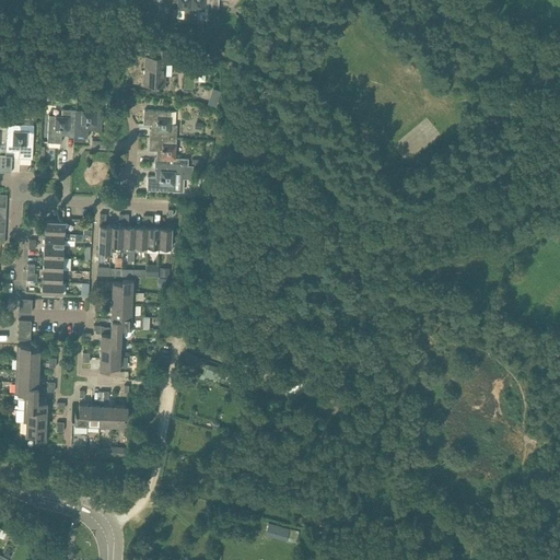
[(184,22),(190,22),(191,0),(171,0),(172,1),(178,1),(177,8),(184,9),(184,22)]
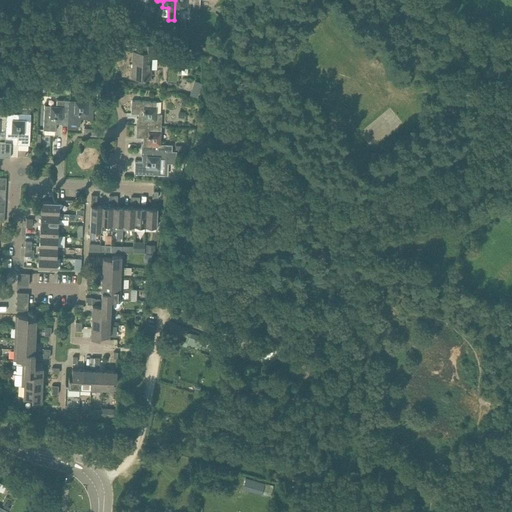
[(187,2),(193,3),(192,0),(175,0),(174,20),(181,20),(181,8),(187,8),(187,2)]
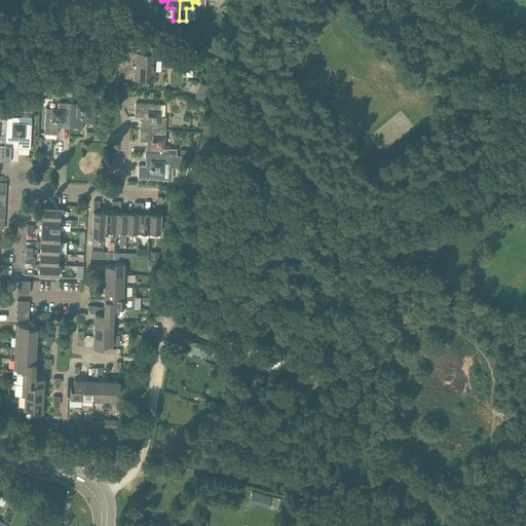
[(146,52),(138,52),(136,79),(154,80),(155,53),(158,53),(159,46),(147,45),(146,52)]
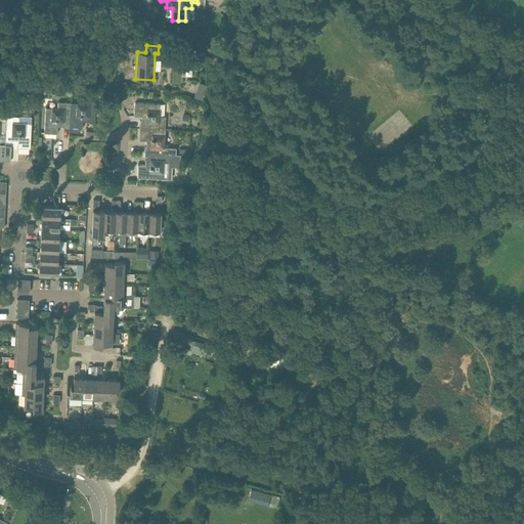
[(72,84),(59,84),(58,92),(72,92),(72,84)]
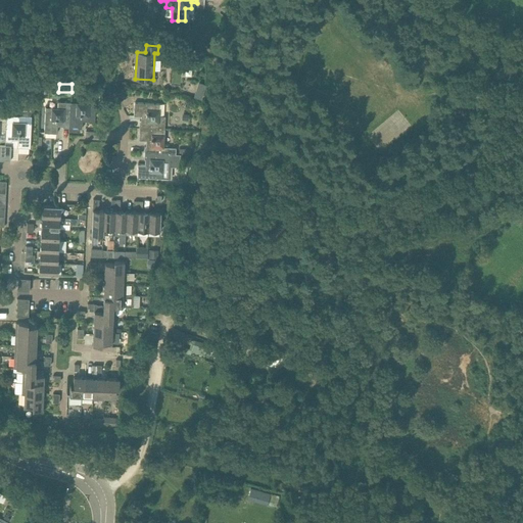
[(205,88),(198,86),(195,97),(202,99),(205,88)]
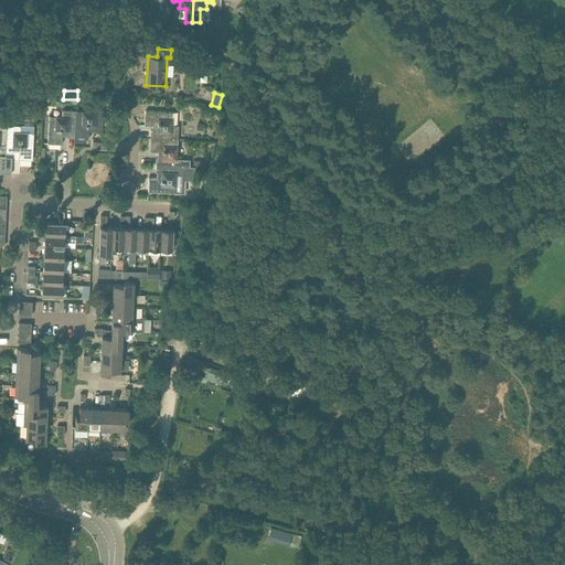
[(76,110),(75,138),(88,138),(89,130),(95,131),(95,132),(103,132),(104,105),(89,105),(89,110),(76,110)]
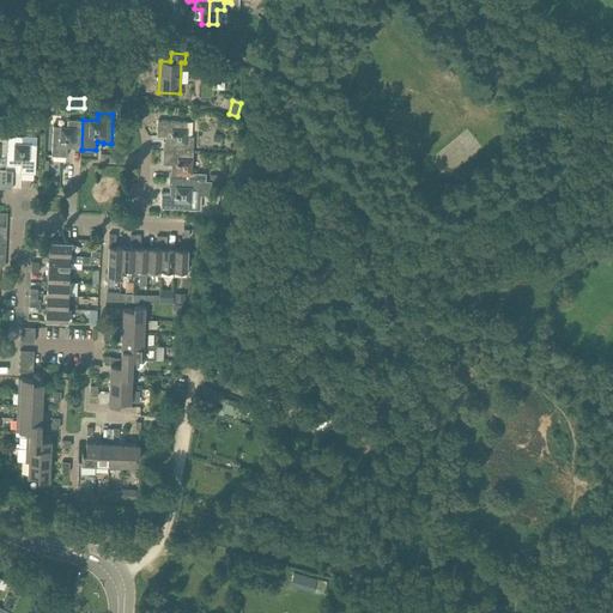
[(82,150),(83,120),(67,119),(67,126),(54,125),(52,155),(67,156),(67,147),(74,147),(74,149),(82,150)]
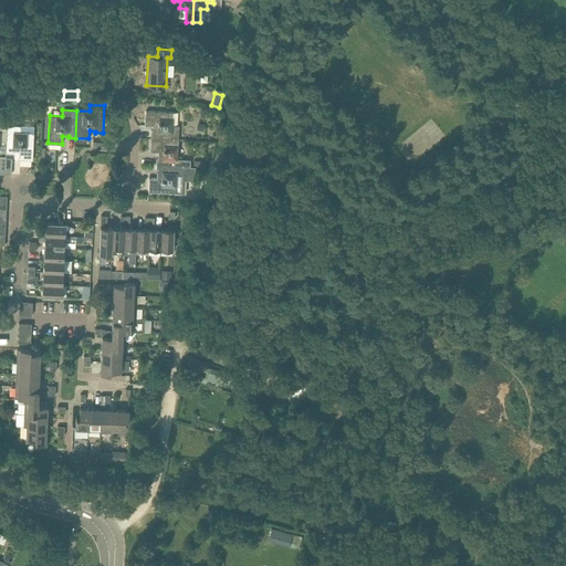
[(152,138),(178,139),(179,126),(173,125),(173,112),(146,111),(145,125),(153,125),(153,130),(152,130),(152,138)]
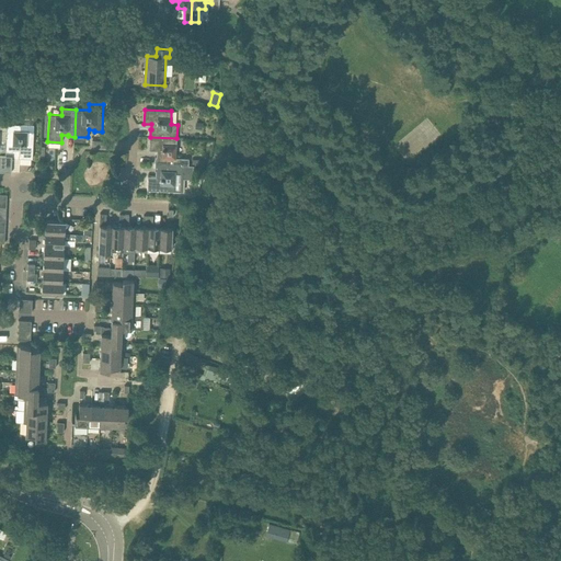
[(8,123),(6,150),(13,151),(13,150),(19,150),(19,158),(33,159),(34,130),(21,130),(21,124),(8,123)]
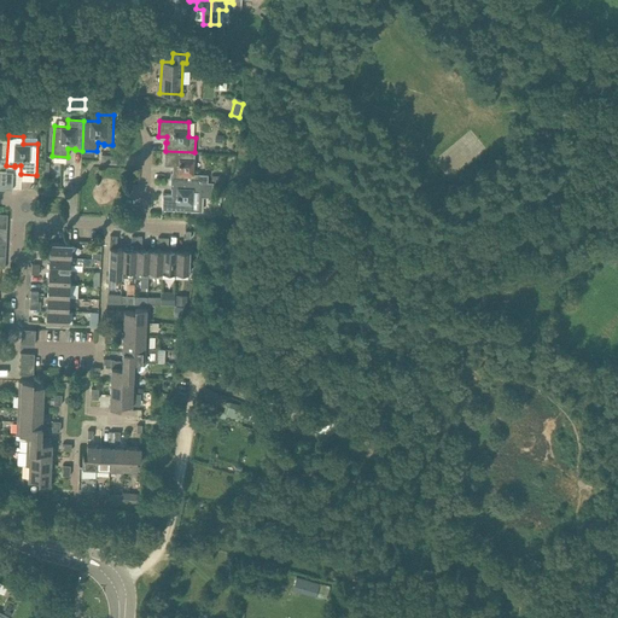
[(172,173),(170,180),(208,182),(209,174),(194,174),(194,152),(165,151),(164,165),(173,167),(173,173),(172,173)]
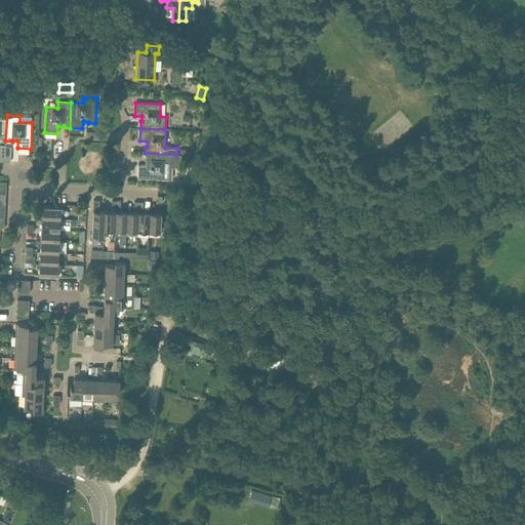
[(179,155),(176,155),(145,153),(145,165),(138,165),(137,177),(171,179),(172,167),(178,167),(182,155),(179,155)]
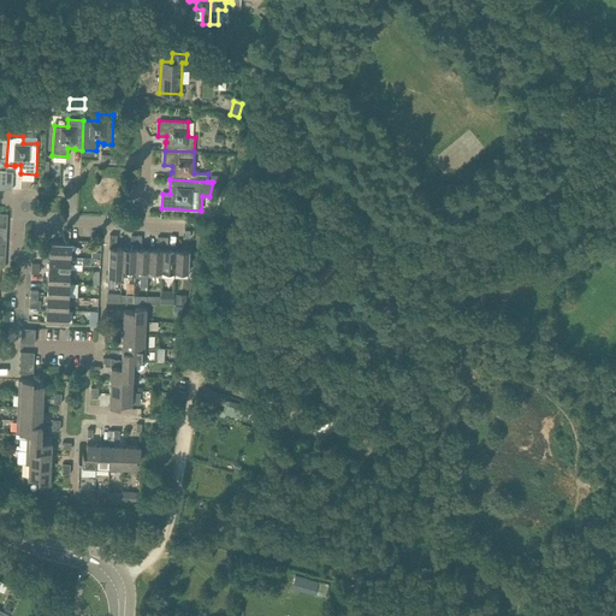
[(49,242),(49,255),(71,256),(71,243),(49,242)]
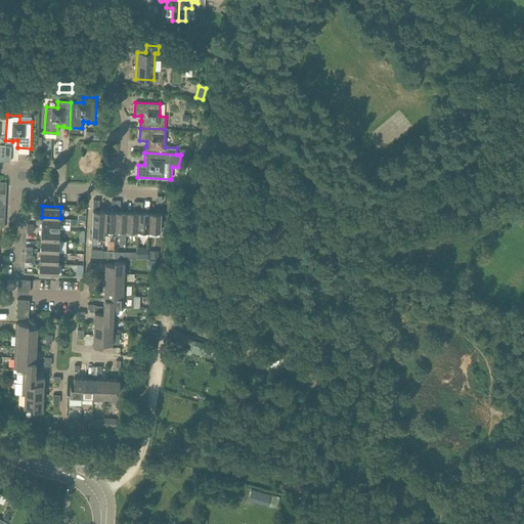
[(103,234),(104,210),(93,210),(92,234),(103,234)]
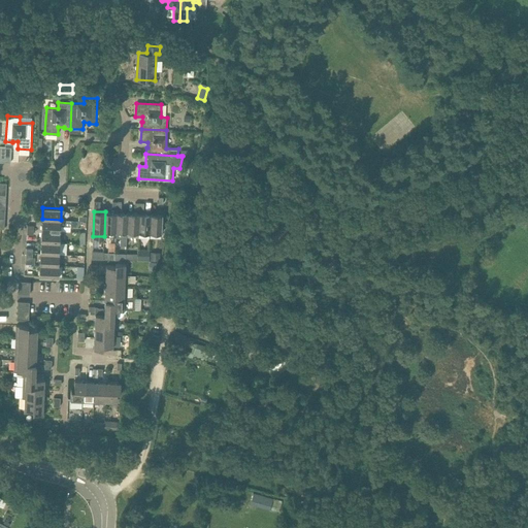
[(116,237),(117,231),(116,231),(117,212),(105,211),(104,236),(116,237)]
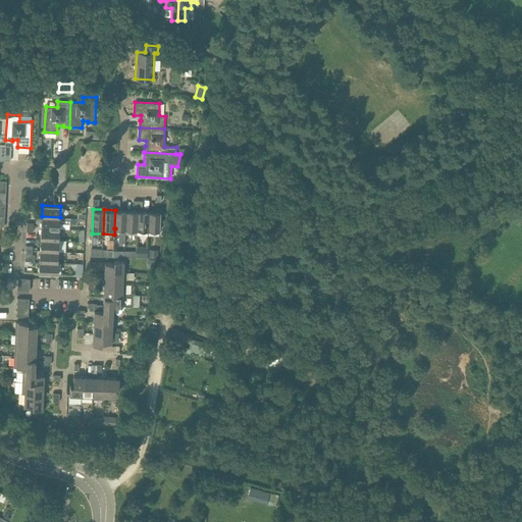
[(125,235),(125,228),(126,210),(115,210),(114,228),(115,228),(114,235),(125,235)]
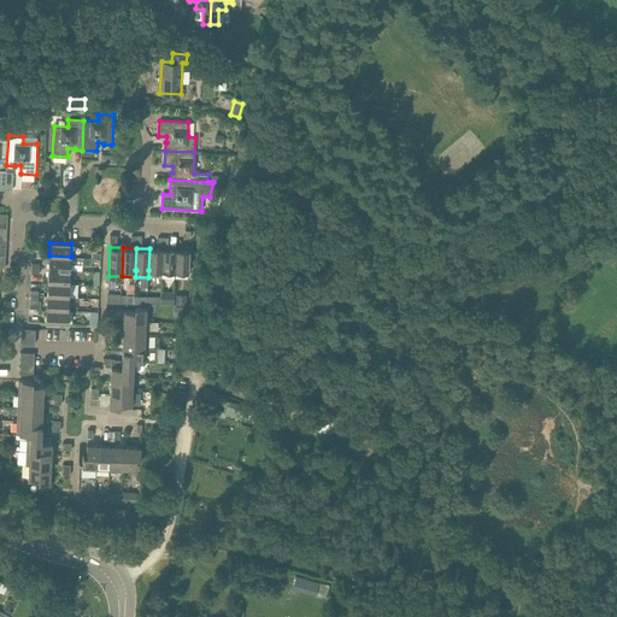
[(150,248),(148,270),(162,271),(163,250),(150,248)]
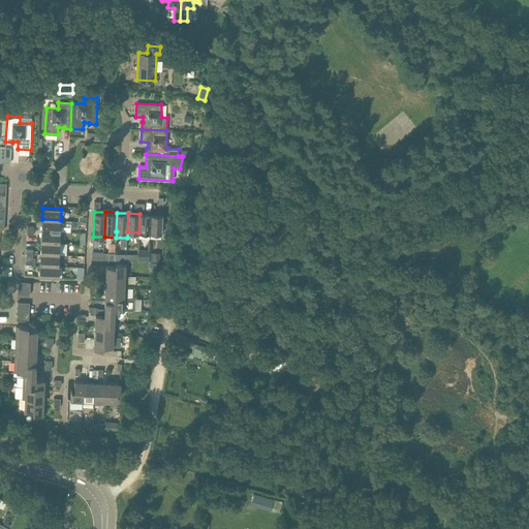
[(138,232),(150,232),(151,214),(139,214),(138,232)]
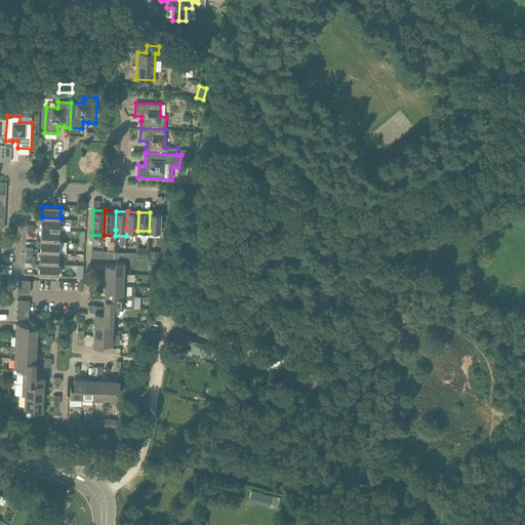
[(150,212),(149,231),(161,232),(161,213),(150,212)]
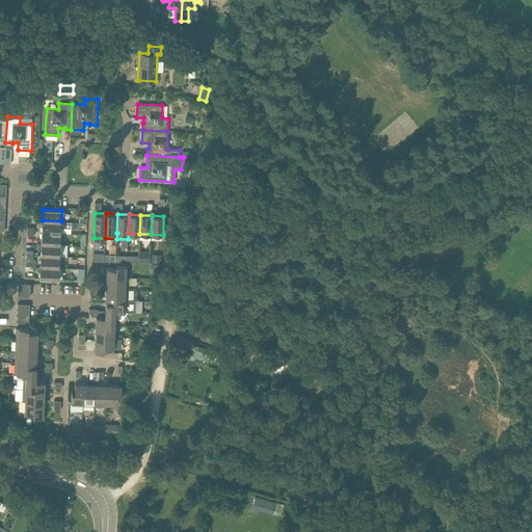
[(61,221),(43,220),(42,232),(60,233),(61,228),(72,228),(72,222),(61,221)]
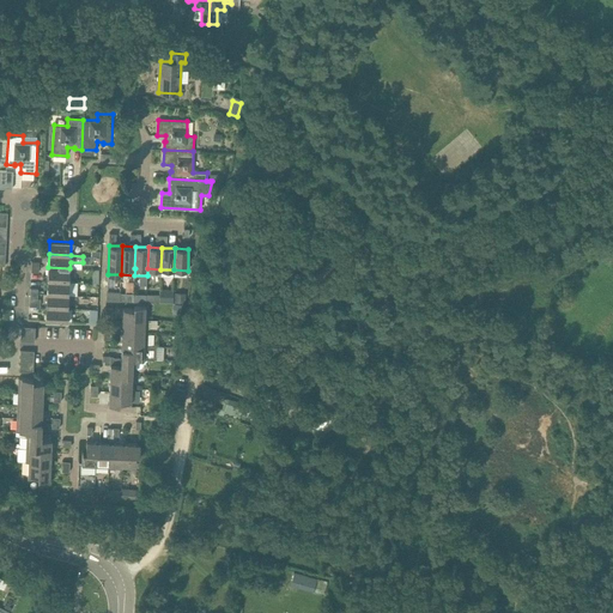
[(48,280),(70,281),(70,268),(48,267),(48,280)]
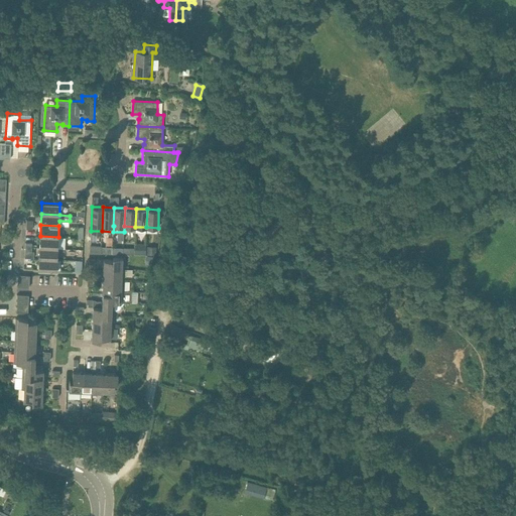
[(40,236),(39,247),(57,248),(58,237),(40,236)]
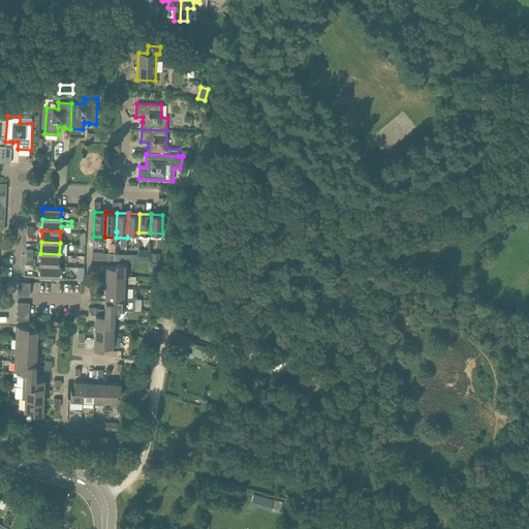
[(59,266),(59,254),(40,253),(40,265),(59,266)]
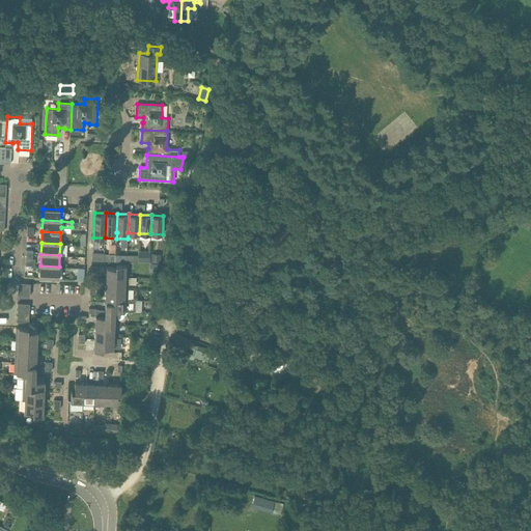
[(107,268),(107,276),(128,277),(129,264),(116,264),(116,268),(107,268)]
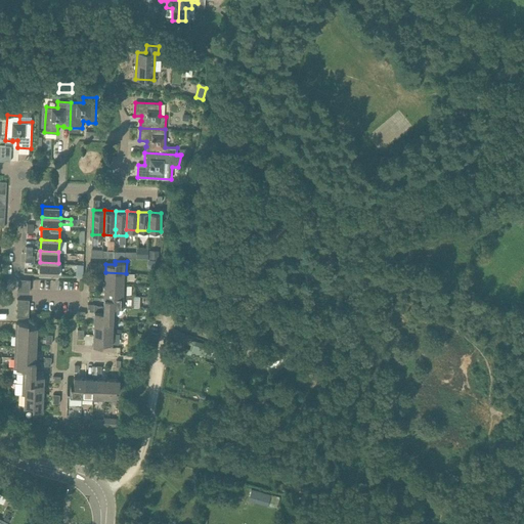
[(58,263),(40,262),(39,274),(57,275),(58,263)]
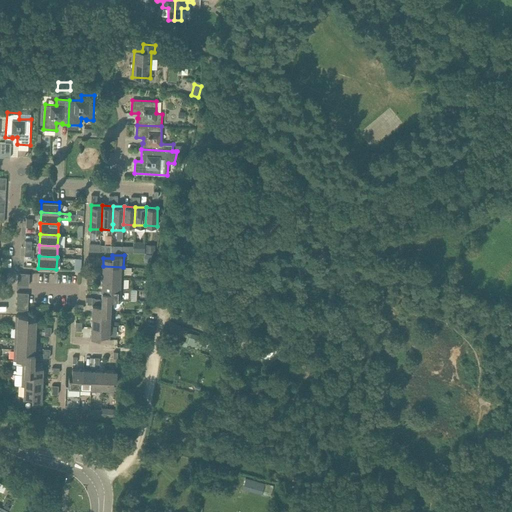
[(123,267),(103,266),(102,280),(111,280),(111,277),(123,278),(123,274),(132,274),(132,267),(123,267)]
